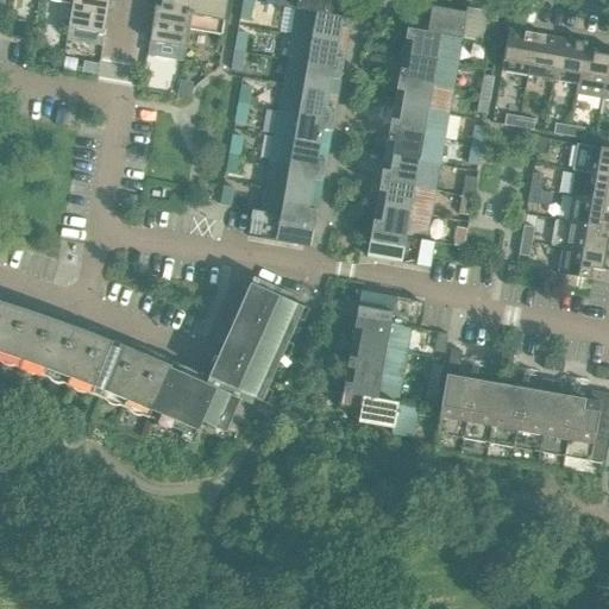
[(74,0),(74,5),(71,5),(68,29),(104,35),(107,19),(110,0),(74,0)]
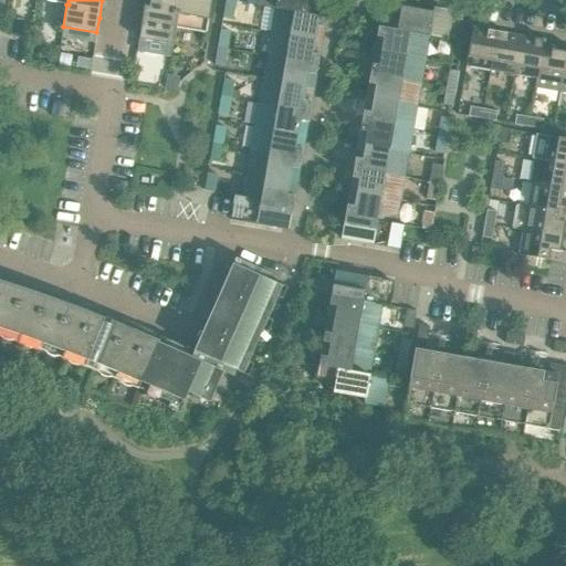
[(178,0),(149,0),(148,8),(144,7),(138,40),(173,46),(175,28),(177,14),(176,14),(178,0)]
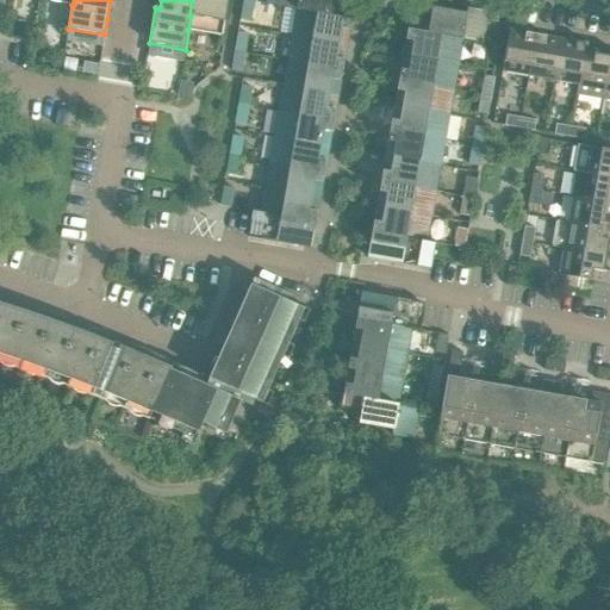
[(222,36),(228,0),(192,0),(190,16),(191,16),(188,30),(222,36)]
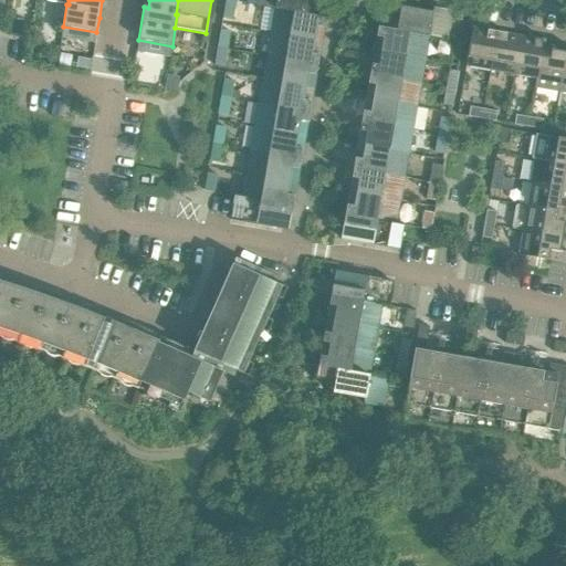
[(300,14),(301,12),(302,0),(257,0),(255,7),(274,10),(300,14)]
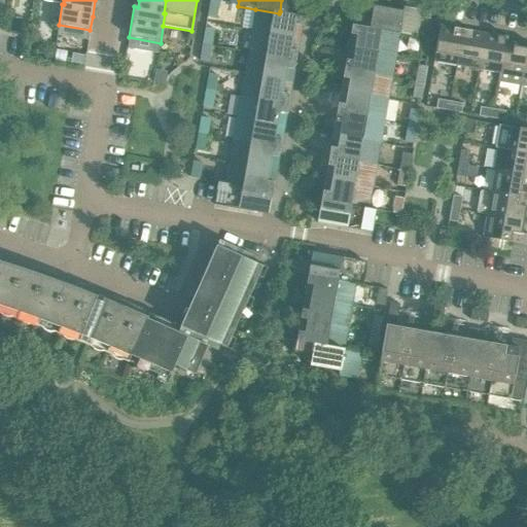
[(215,19),(218,2),(210,1),(207,18),(215,19)]
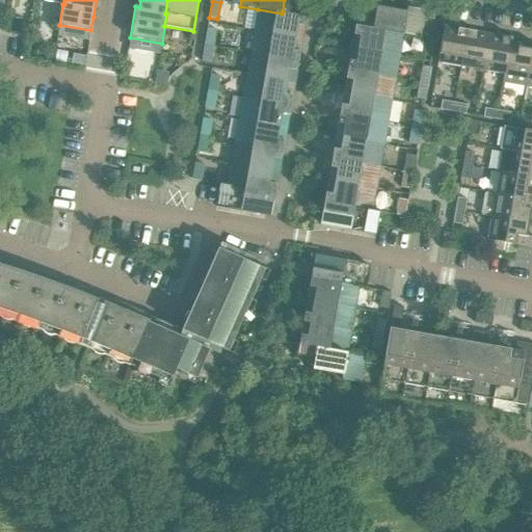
[(421,37),(425,10),(406,6),(405,11),(382,7),(379,29),(379,30),(403,34),(421,37)]
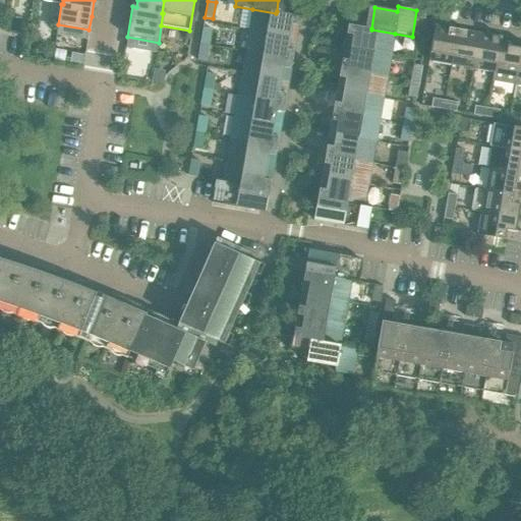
[(296,39),(300,15),(277,11),(276,13),(252,9),(248,31),(296,39)]
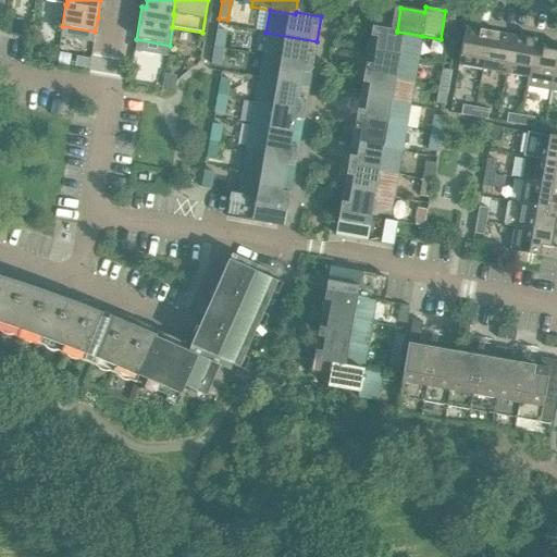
[(418,59),(422,36),(397,32),(397,31),(372,26),(368,50),(418,59)]
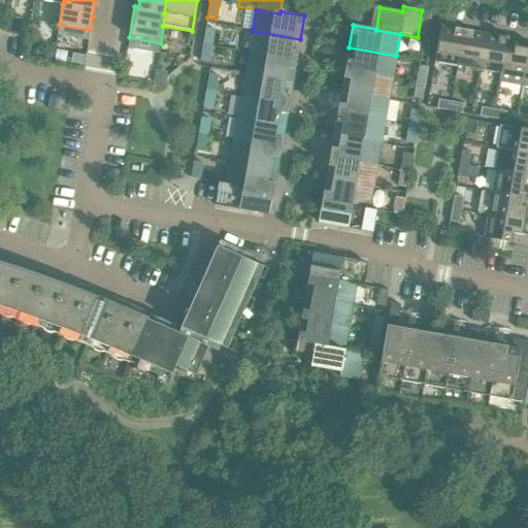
[(457,66),(463,30),(440,26),(434,62),(457,66)]
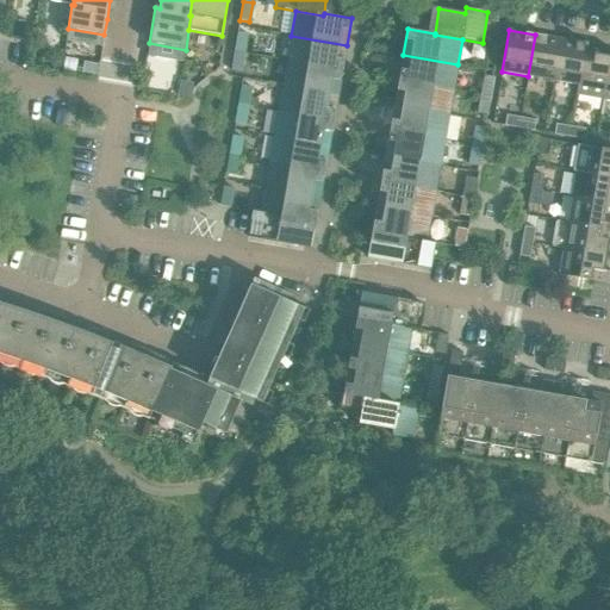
[(243,54),(247,35),(237,32),(234,53),(243,54)]
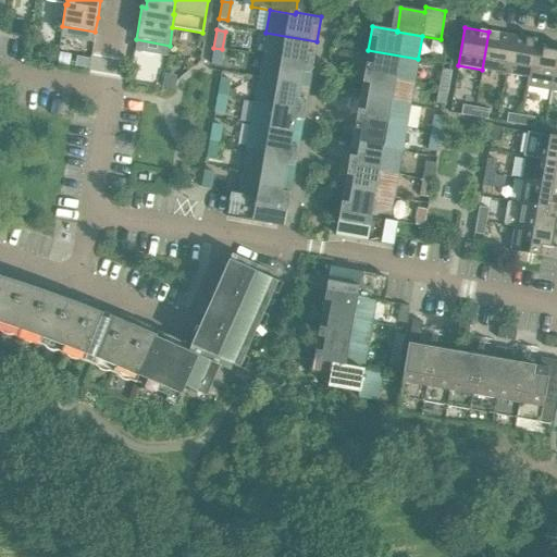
[(505,74),(512,36),(489,32),(482,70),(505,74)]
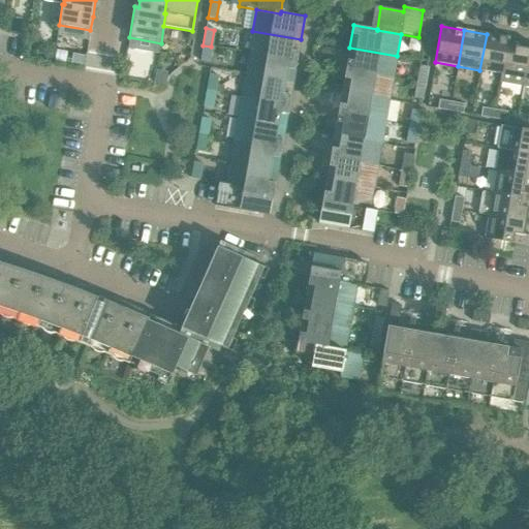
[(297,61),(301,39),(252,31),(248,53),(297,61)]
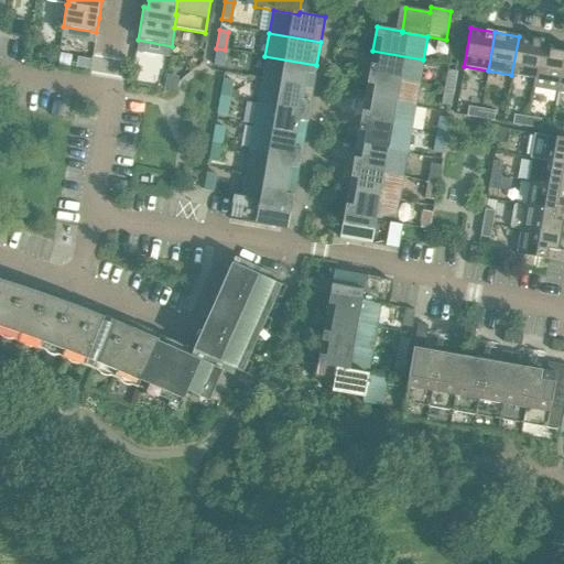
[(540,49),(542,50),(543,41),(519,36),(511,75),(533,79),(534,79),(540,49)]
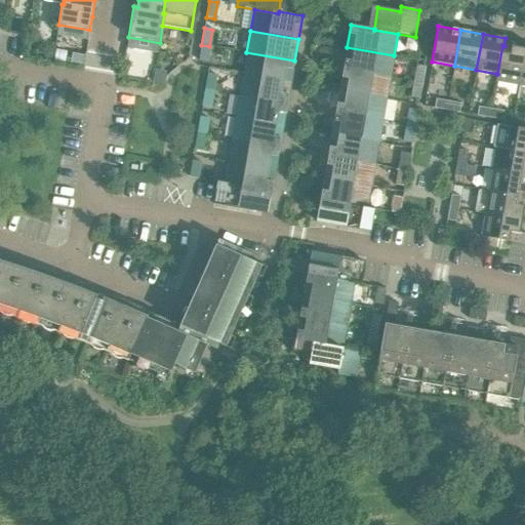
[(428,56),(430,40),(421,38),(418,54),(428,56)]
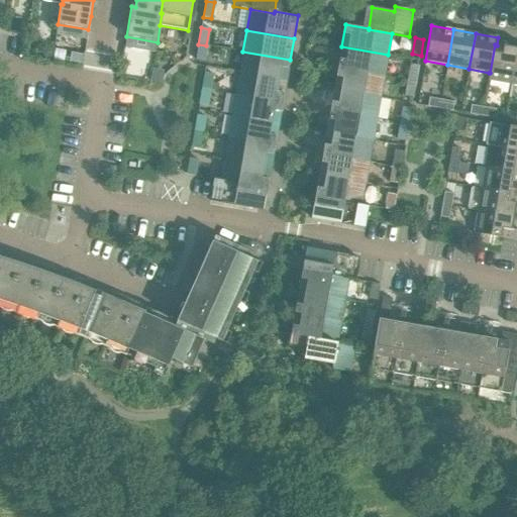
[(204,62),(206,45),(198,44),(195,60),(204,62)]
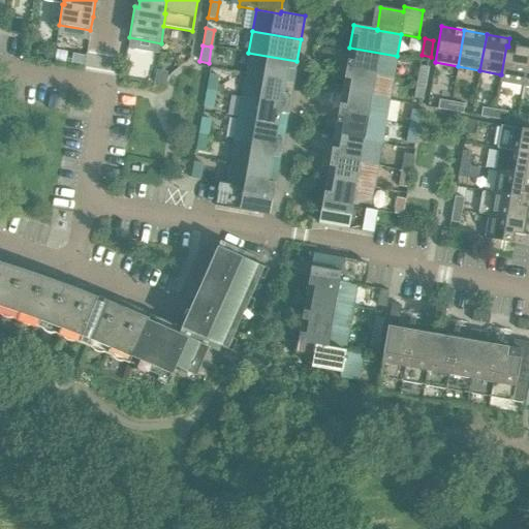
[(528,50),(508,47),(506,45),(501,74),(500,74),(499,82),(522,86),(528,50)]
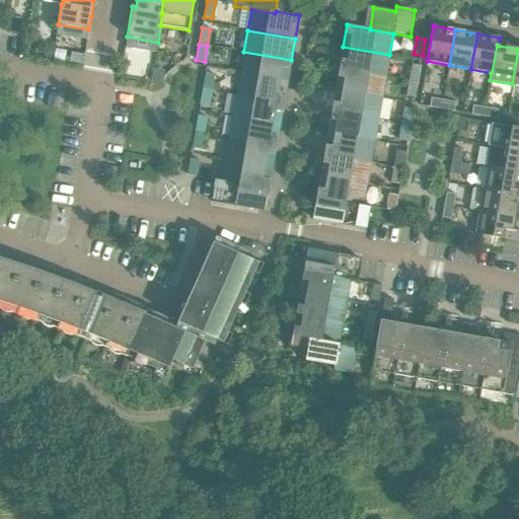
[(385,77),(389,55),(343,47),(339,69),(385,77)]
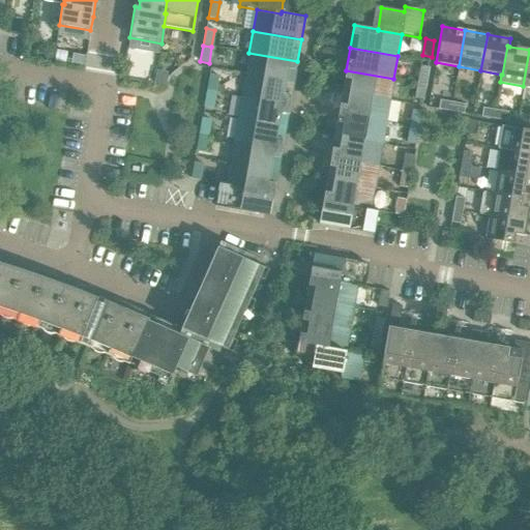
[(51,65),(54,53),(46,52),(42,64),(51,65)]
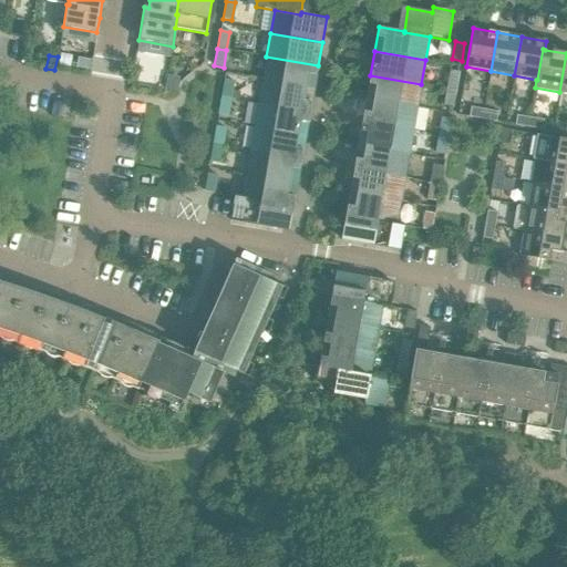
[(313,89),(318,65),(266,57),(263,80),(313,89)]
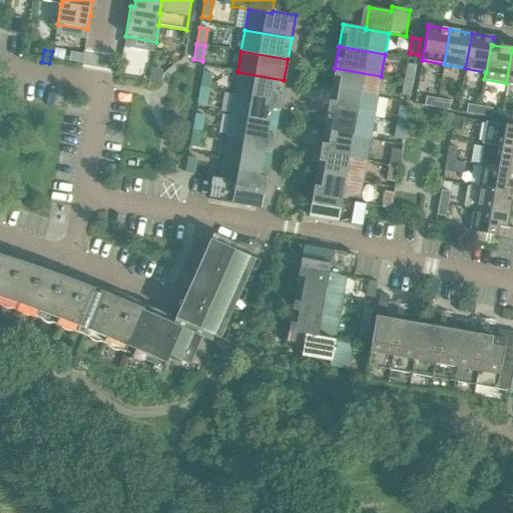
[(413,81),(416,65),(407,64),(405,80),(413,81)]
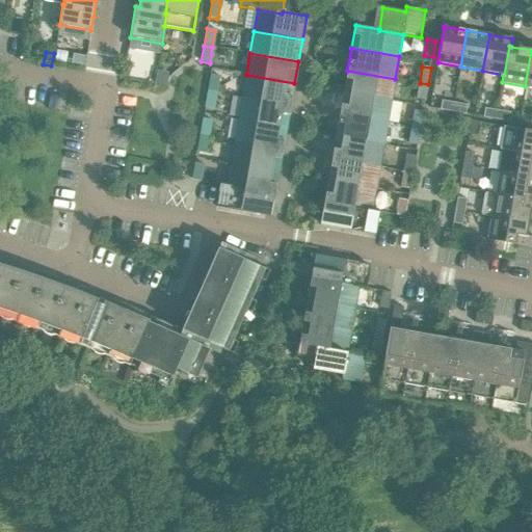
[(392,101),(395,79),(347,71),(344,92),(392,101)]
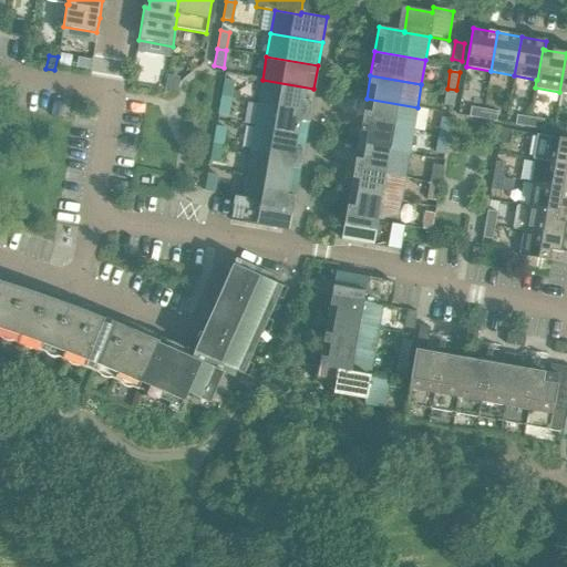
[(229,99),(233,81),(224,80),(220,98),(229,99)]
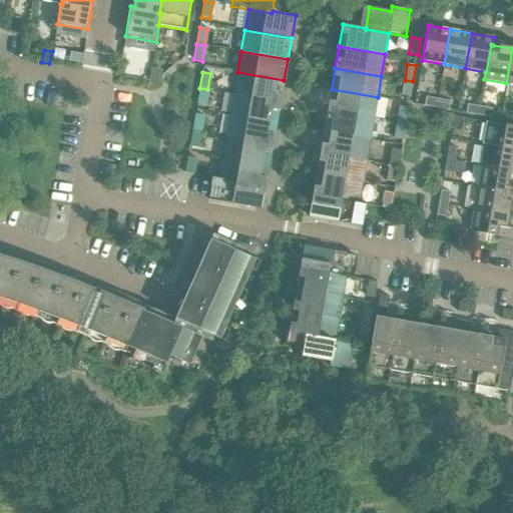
[(280,102),(284,80),(237,72),(233,94),(280,102)]
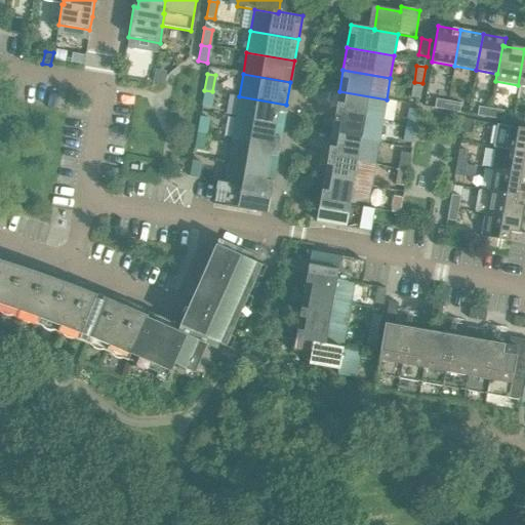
[(419,99),(421,91),(422,83),(414,82),(411,98),(419,99)]
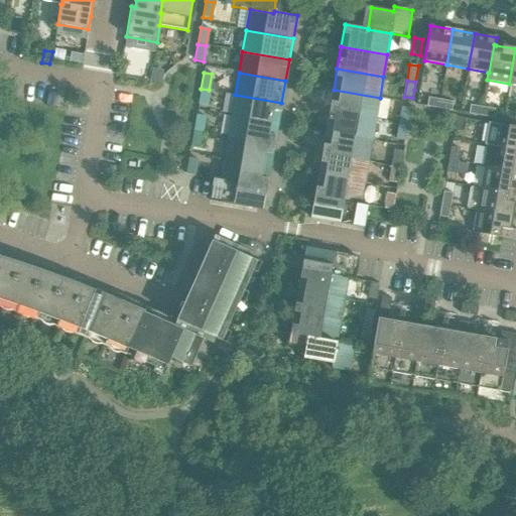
[(207,106),(209,90),(201,89),(198,105),(207,106)]
